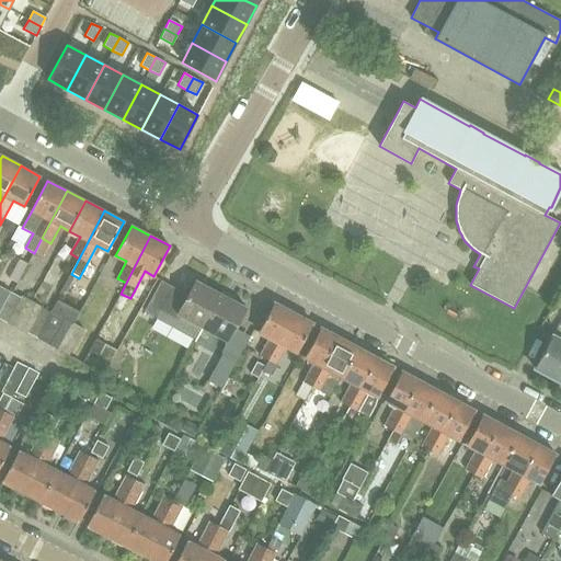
[(180,317),(202,329),(220,295),(206,287),(196,282),(196,281),(187,297),(160,282),(145,311),(156,318),(159,310),(178,321),(180,317)]
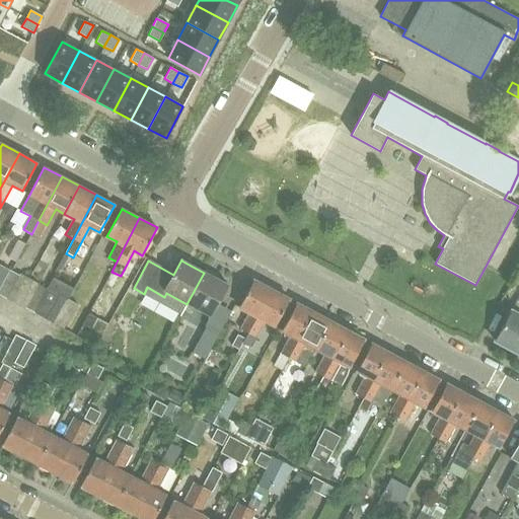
[(0,262),(0,288),(11,268),(0,262)]
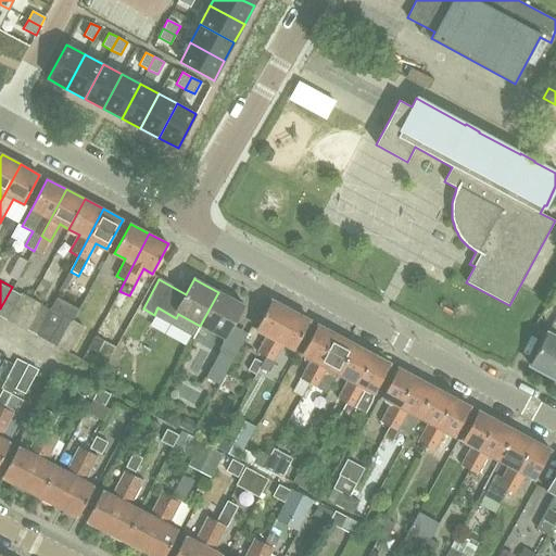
[(0,315),(19,325),(33,298),(12,287),(0,308),(0,315)]
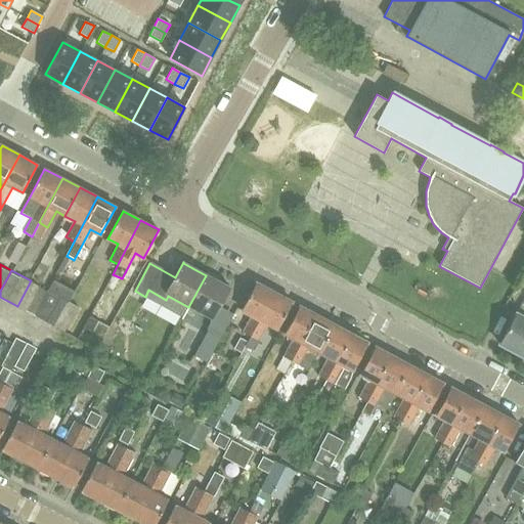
[(229,288),(206,275),(188,307),(212,320),(229,288)]
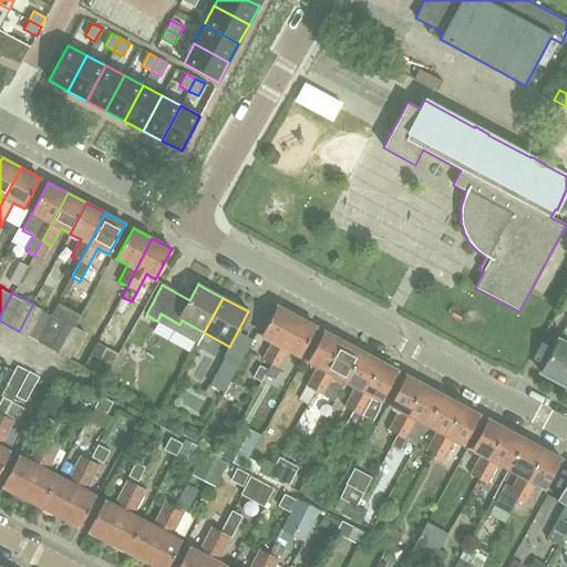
[(39,342),(54,315),(33,303),(19,331),(39,342)]
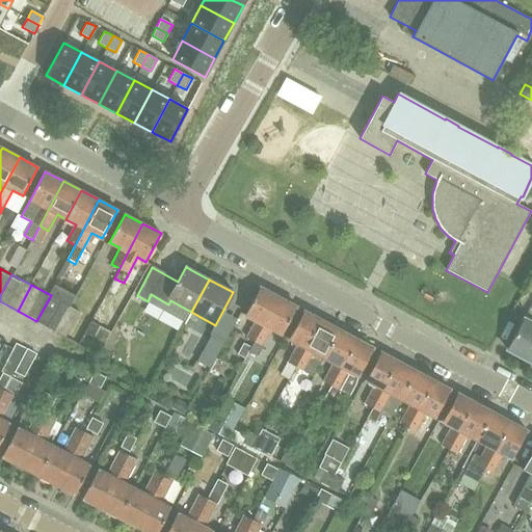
[(254,342),(278,297),(261,287),(245,316),(255,321),(246,338),(254,342)]
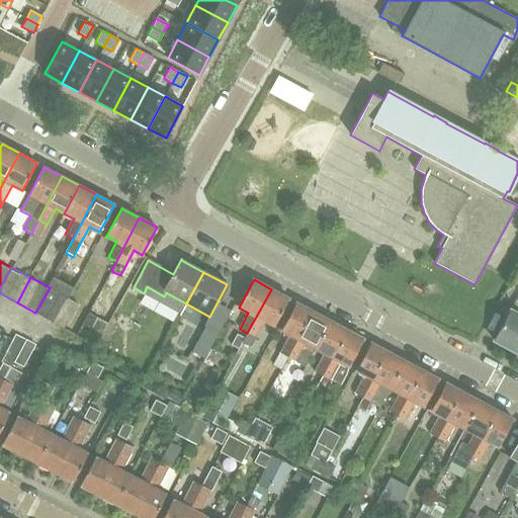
[(50,287),(35,313),(54,322),(67,297),(50,287)]
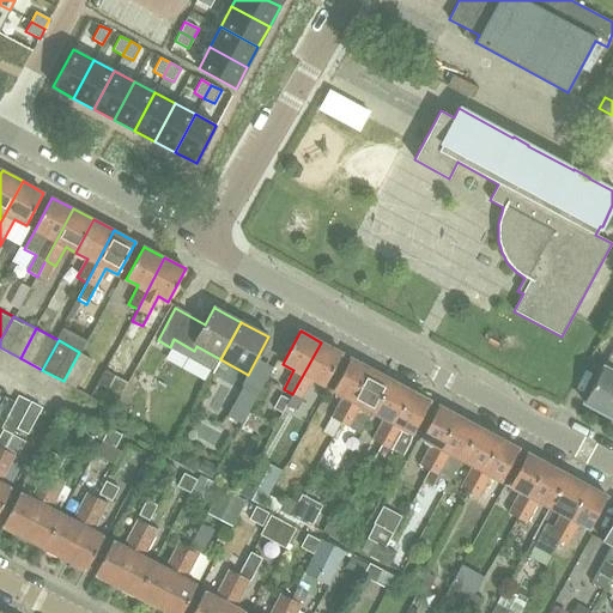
[(343,353),(321,343),(292,394),(279,418),(290,423),(303,399),(314,380),(325,386),(343,353)]
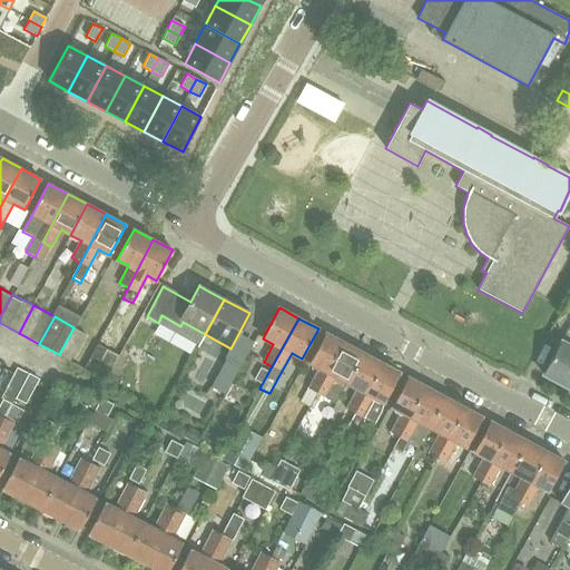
[(85,334),(74,327),(59,354),(71,361),(85,334)]
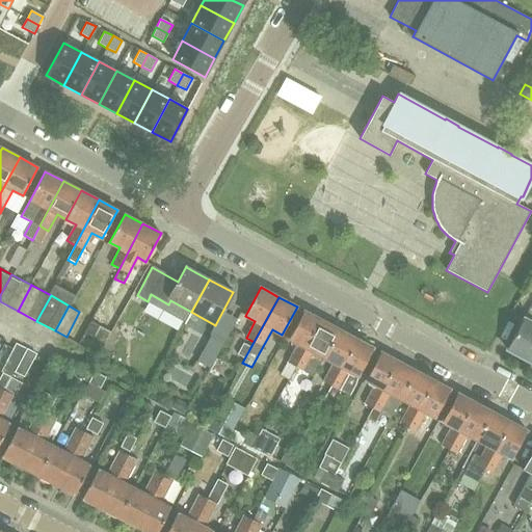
[(297,344),(288,362),(281,375),(290,380),(297,367),(296,367),(321,320),(303,311),(289,339),(297,344)]
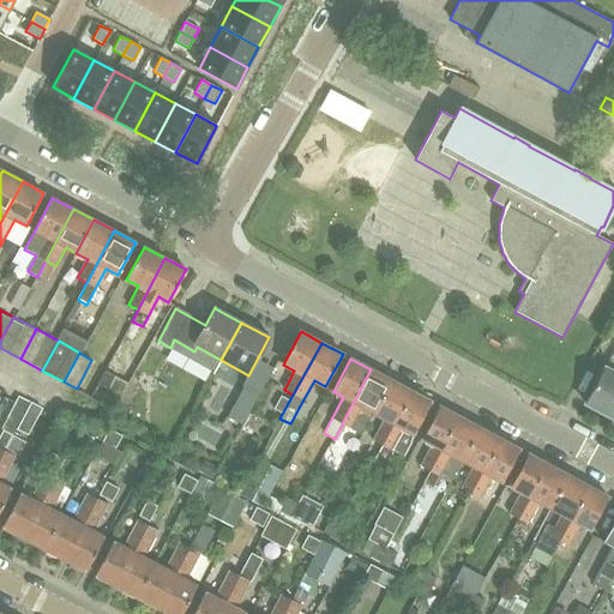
[(605,415),(613,398),(613,372),(603,367),(584,404),(605,415)]
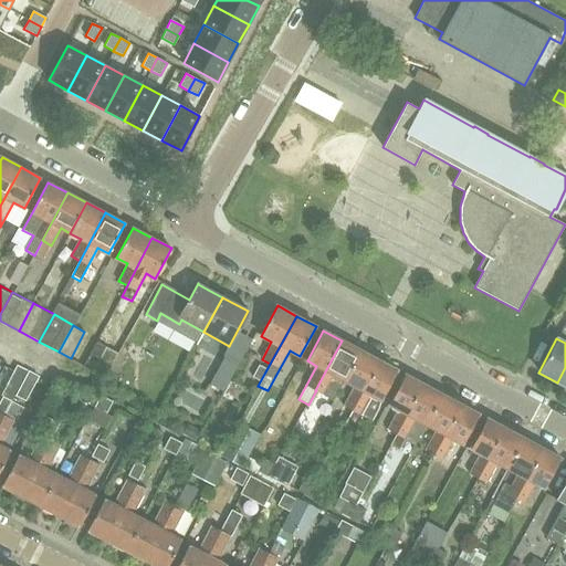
[(334,400),(344,380),(360,350),(342,341),(315,390),(316,390),(324,395),(334,400)]
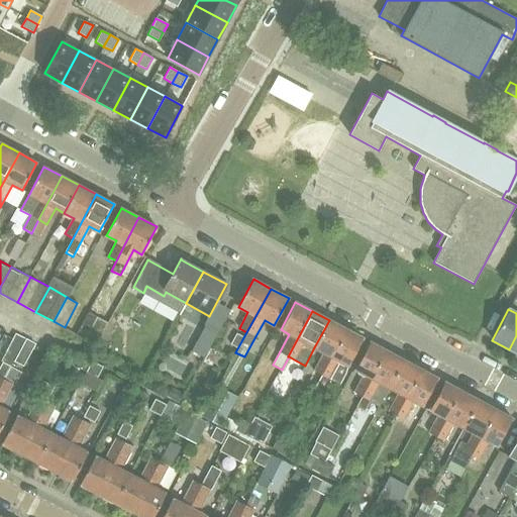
[(88,312),(76,334),(96,344),(107,322),(88,312)]
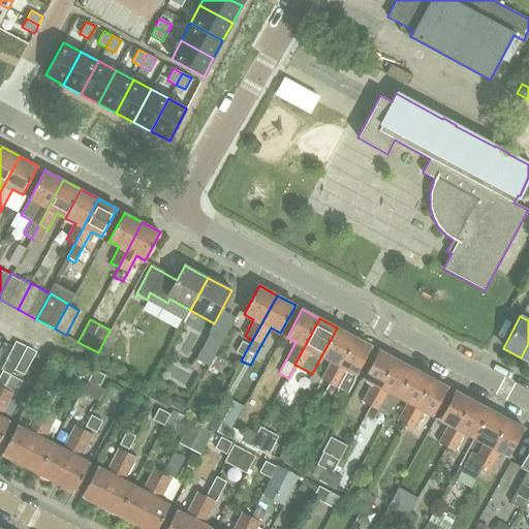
[(320,378),(329,383),(353,337),(337,328),(321,355),(330,361),(320,378)]
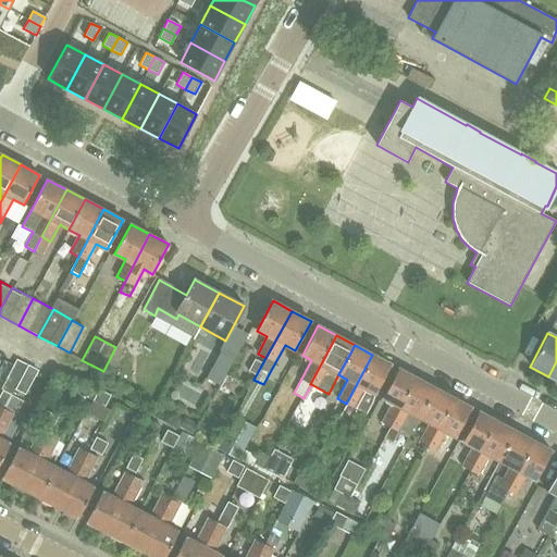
[(221,385),(225,375),(236,357),(221,348),(206,378),(221,385)]
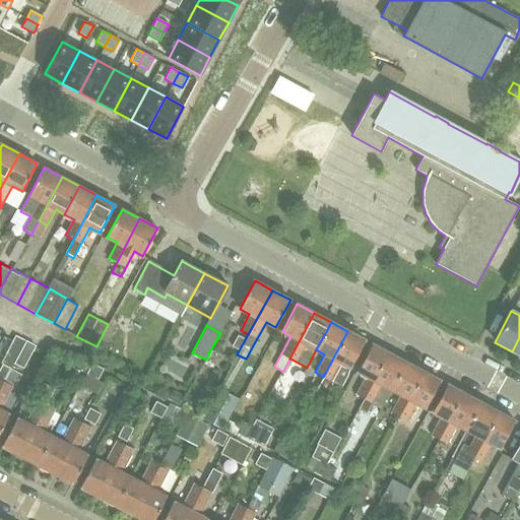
[(365,340),(347,331),(323,377),(317,388),(327,394),(333,382),(341,386),(348,373),(350,368),(365,340)]
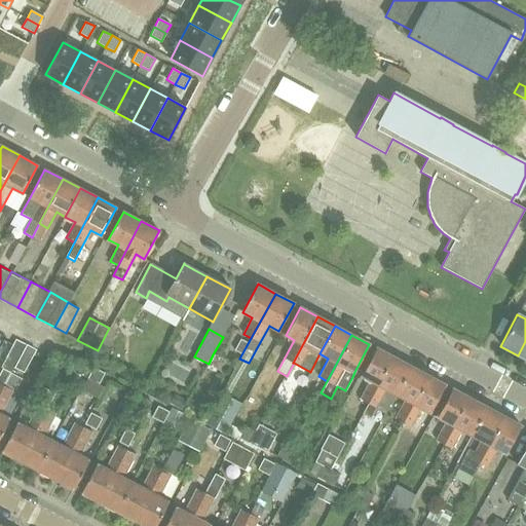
[(15,339),(1,368),(11,373),(26,344),(15,339)]
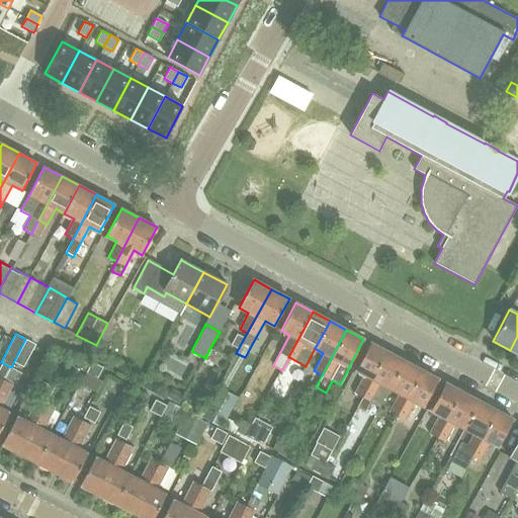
[(244,338),(237,334),(231,344),(238,348),(244,338)]
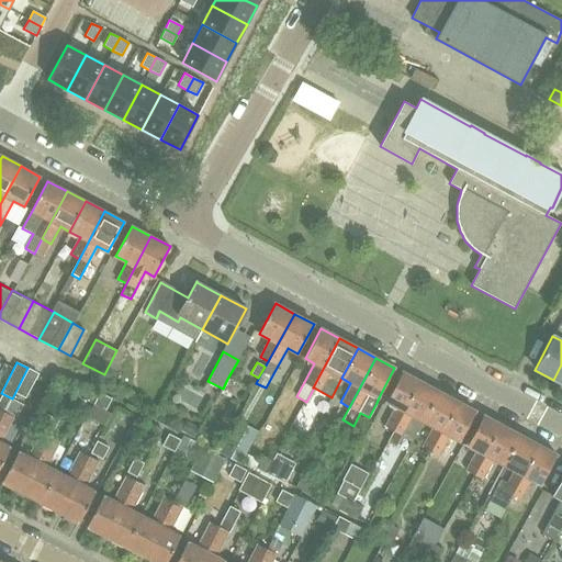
[(385,427),(393,430),(395,431),(422,382),(403,372),(386,402),(396,407),(385,427)]
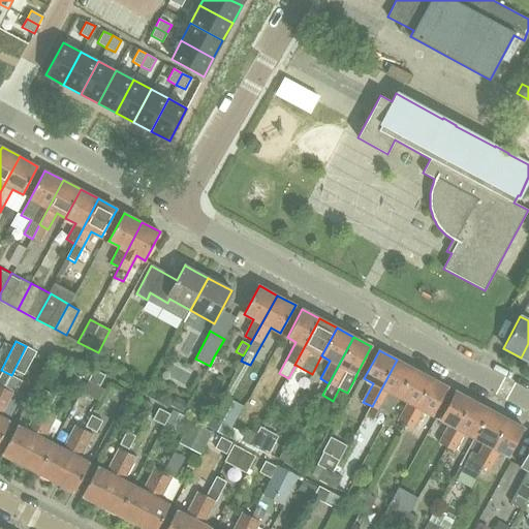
[(214,356),(210,366),(207,371),(215,375),(223,362),(214,356)]
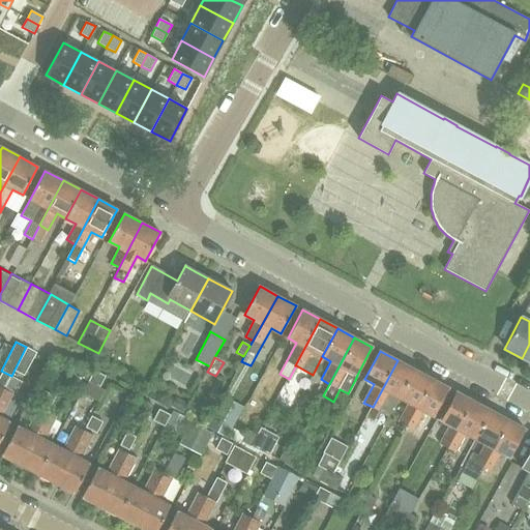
[(390,393),(399,398),(414,370),(398,360),(373,407),(371,406),(365,417),(375,422),(390,393)]
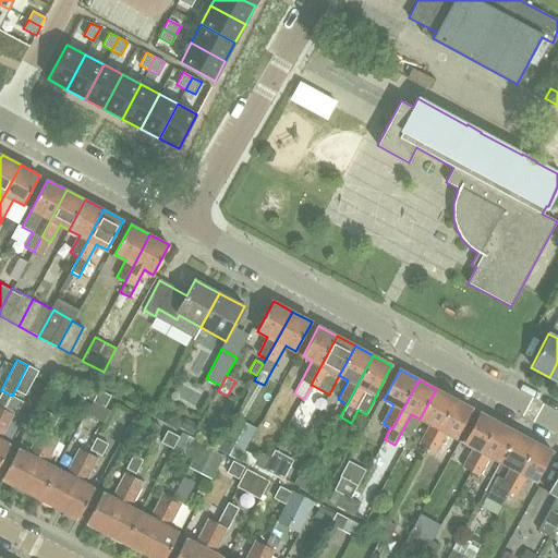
[(420,444),(427,448),(455,399),(436,389),(420,419),(429,424),(420,444)]
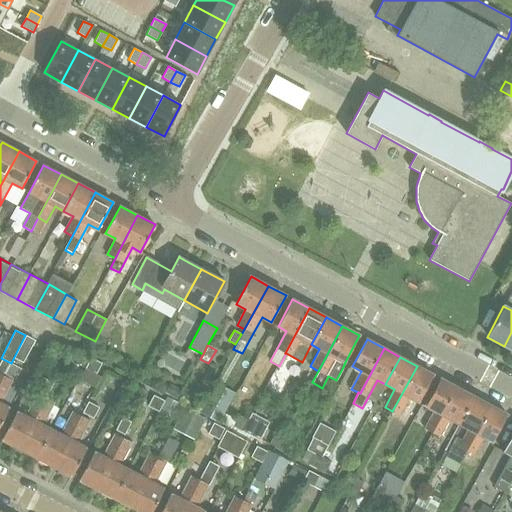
[(91,358),(85,368),(96,374),(101,363),(91,358)]
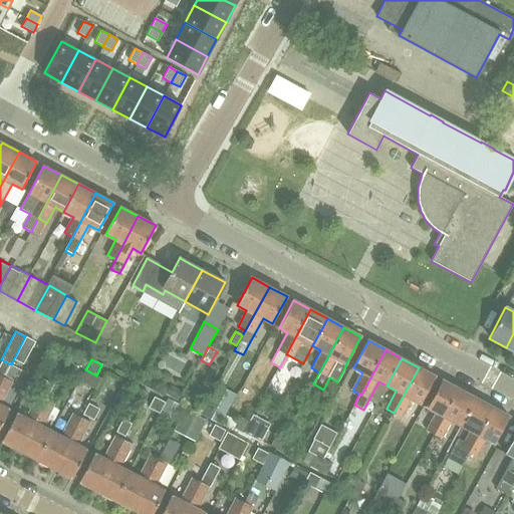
[(0,364),(0,371),(5,374),(11,364),(3,360),(0,364)]
